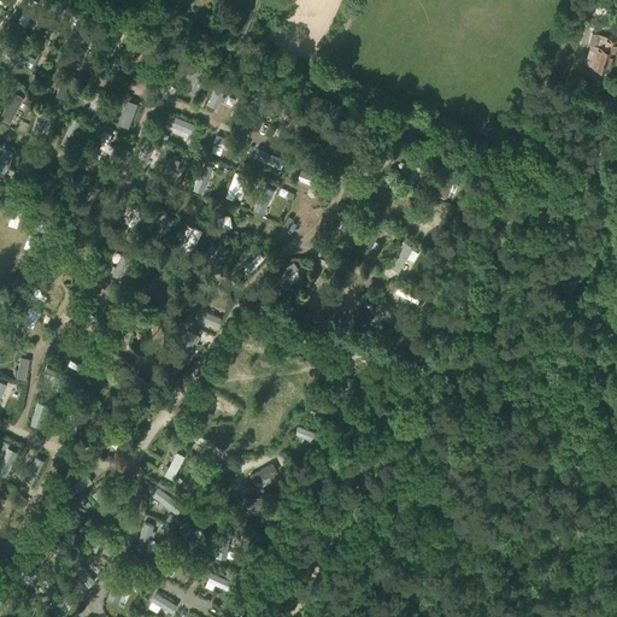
[(33,0),(29,0),(18,22),(27,25),(39,3),(33,0)]
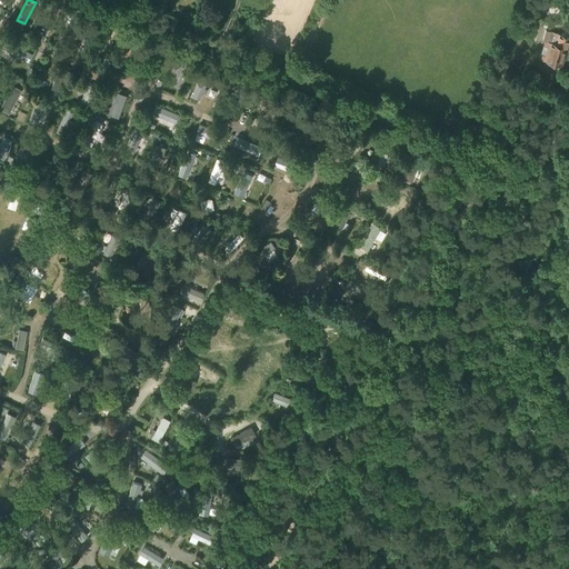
[(47,16),(41,27),(49,30),(52,23),(57,27),(61,19),(57,18),(56,20),(55,19),(47,16)]
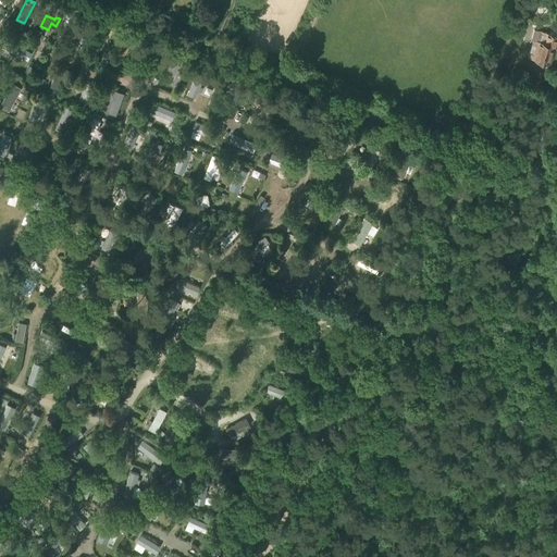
[(74,21),(64,42),(72,46),(82,25),(74,21)]
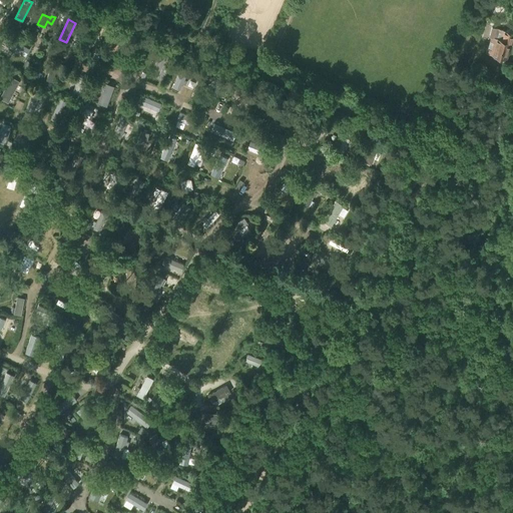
[(93,26),(84,47),(91,50),(100,29),(93,26)]
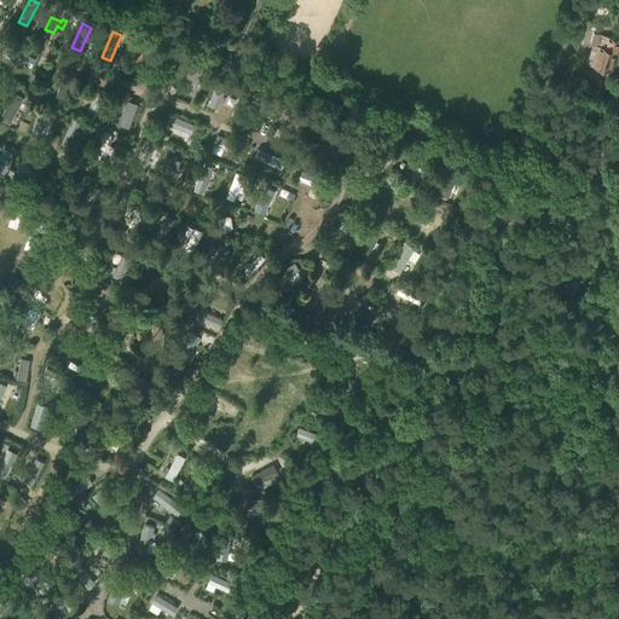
[(599,45),(593,65),(611,70),(618,41),(618,39),(608,36),(606,47),(599,45)]
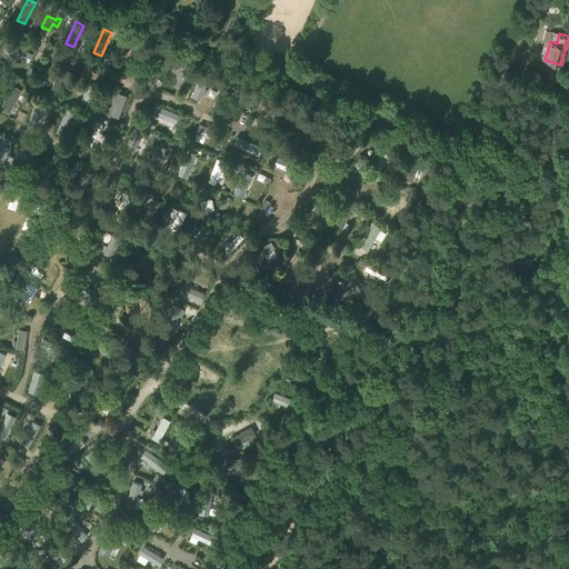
[(128,38),(119,61),(127,65),(136,40),(128,38)]
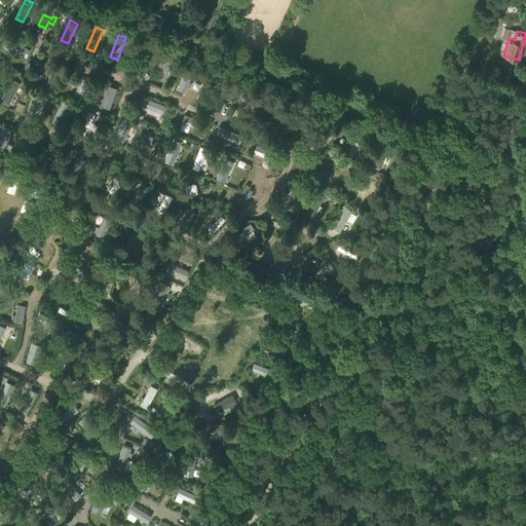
[(9,39),(5,45),(25,57),(29,50),(9,39)]
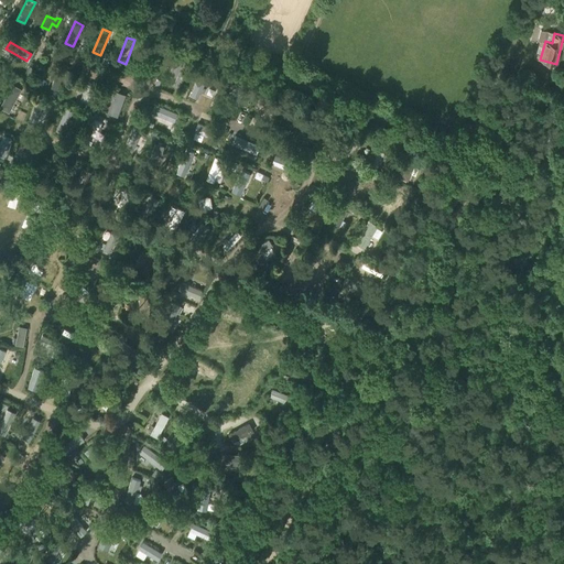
[(151,51),(141,73),(149,76),(159,54),(151,51)]
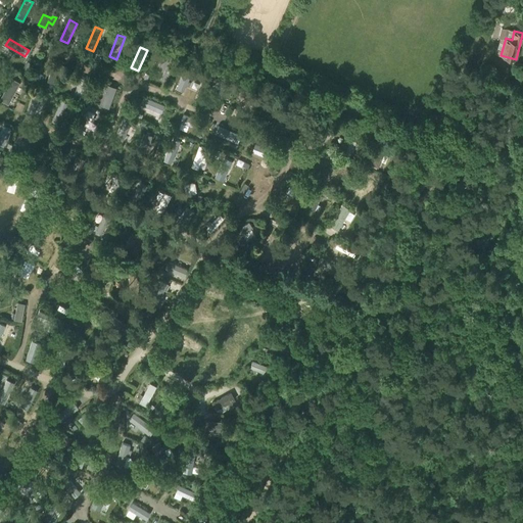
[(163,55),(154,75),(161,78),(171,57),(163,55)]
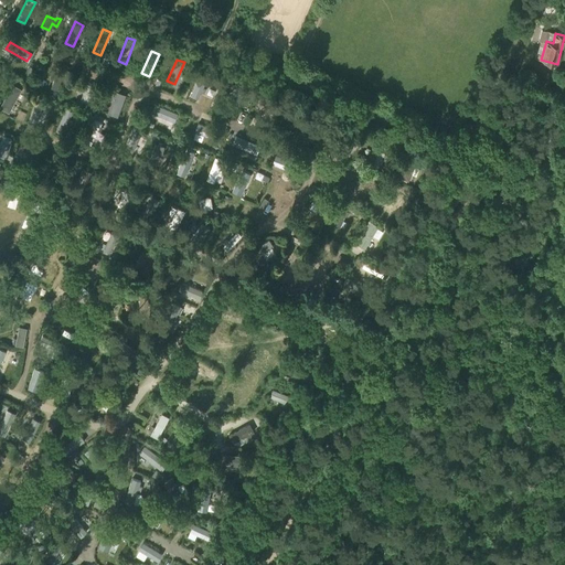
[(60,70),(52,88),(59,91),(66,73),(60,70)]
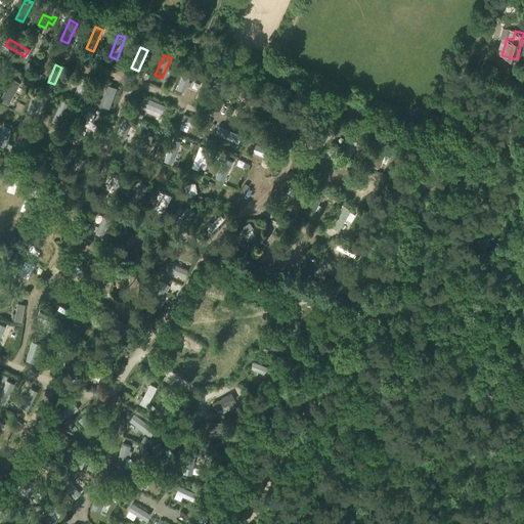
[(184,71),(176,88),(184,91),(191,75),(184,71)]
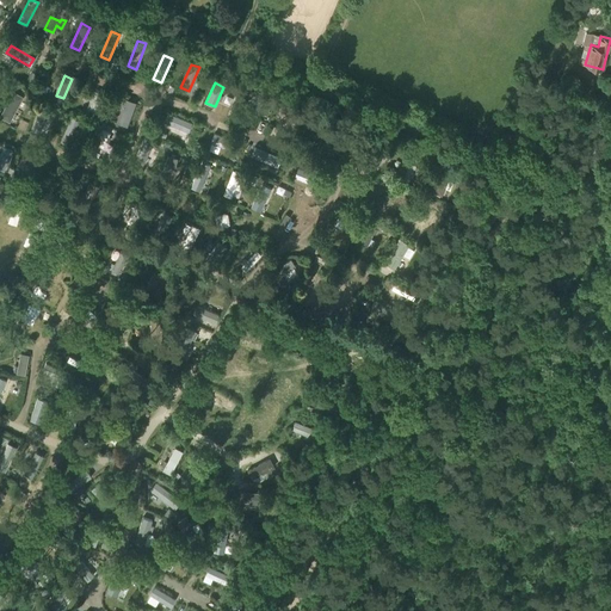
[(96,90),(85,111),(93,116),(104,94),(96,90)]
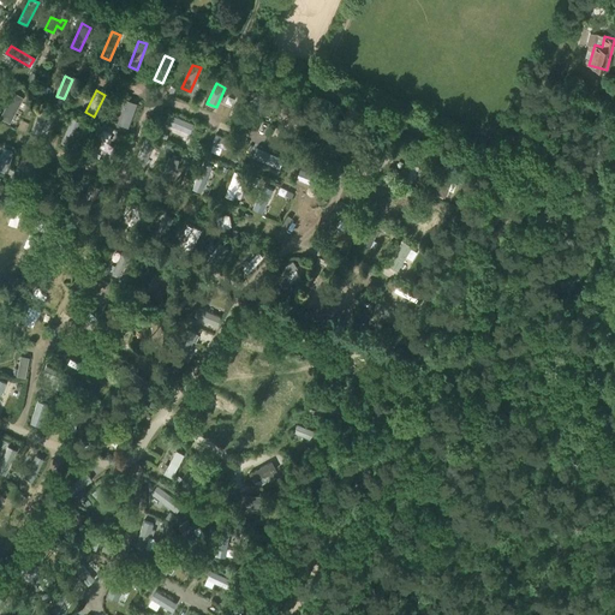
[(252,91),(242,117),(250,120),(261,95),(252,91)]
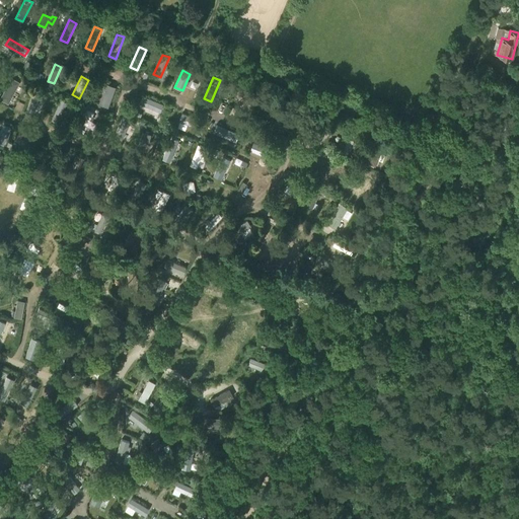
[(11,78),(0,98),(0,99),(9,104),(20,83),(11,78)]
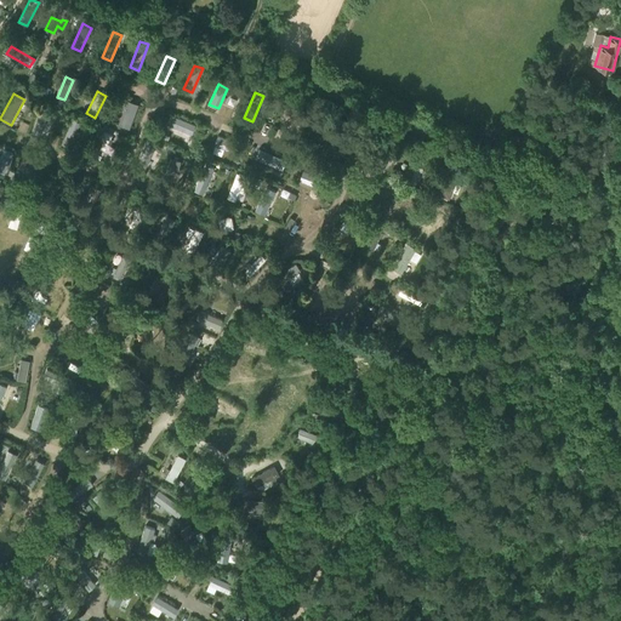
[(127,101),(119,125),(130,130),(140,106),(127,101)]
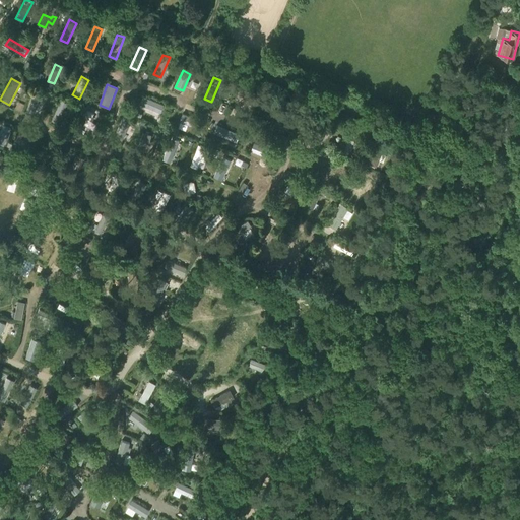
[(239,89),(237,98),(258,103),(260,94),(239,89)]
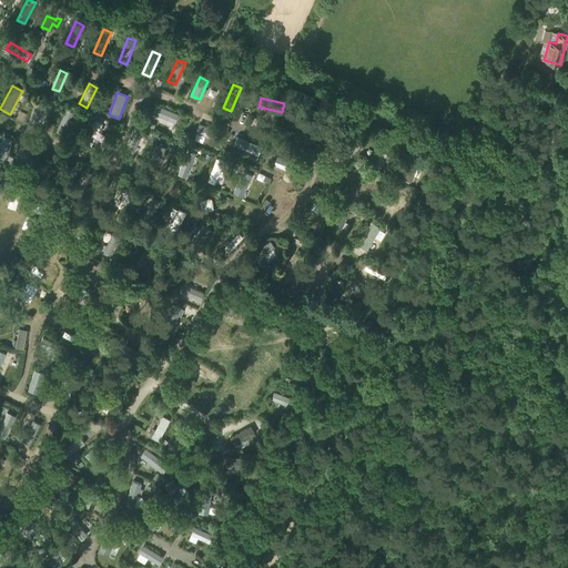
[(39,99),(29,121),(37,124),(47,102),(39,99)]
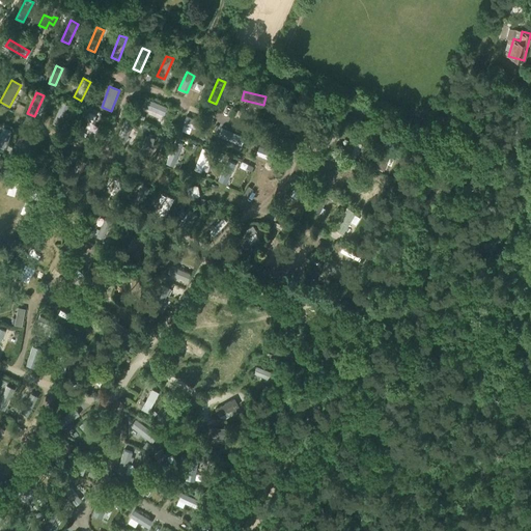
[(146,99),(143,106),(165,114),(168,107),(146,99)]
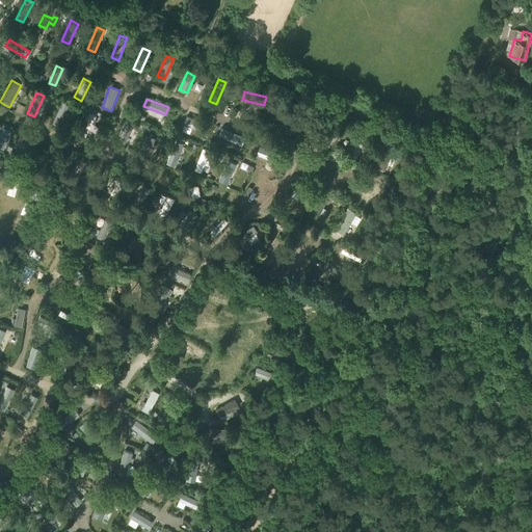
[(61,103),(53,123),(60,126),(70,106),(61,103)]
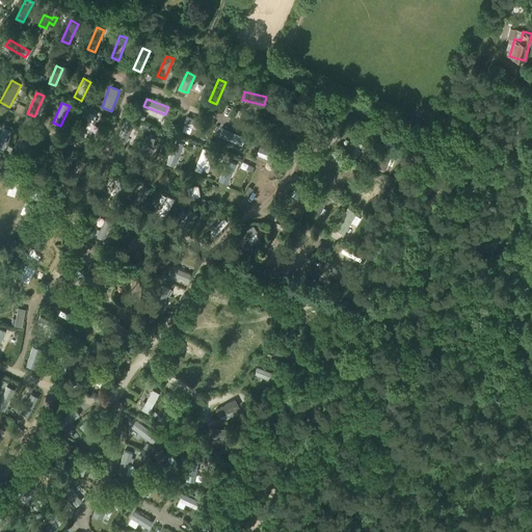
[(88,112),(78,133),(85,136),(96,116),(88,112)]
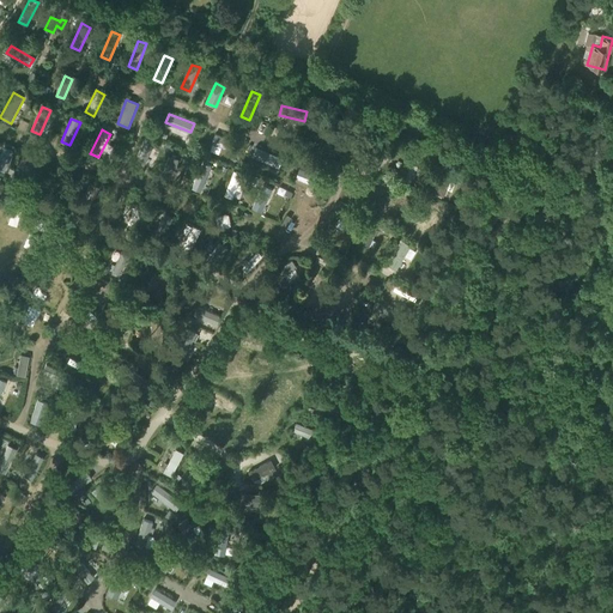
[(214,133),(211,144),(238,153),(242,143),(214,133)]
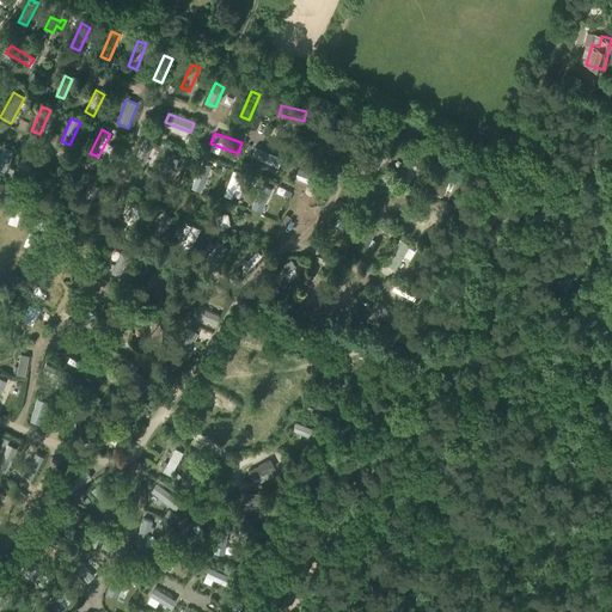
[(328,133),(326,144),(354,145),(355,134),(328,133)]
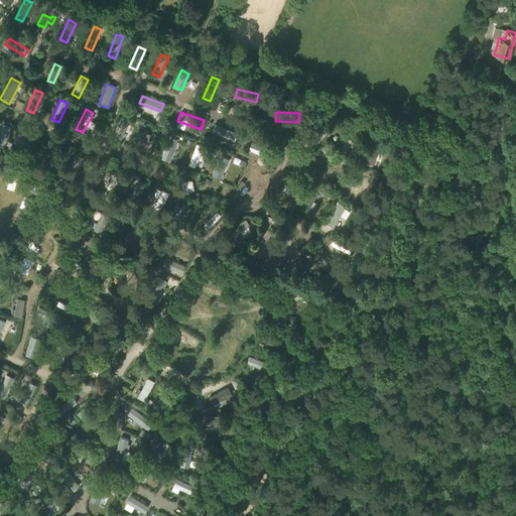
[(122,116),(114,136),(121,139),(129,119),(122,116)]
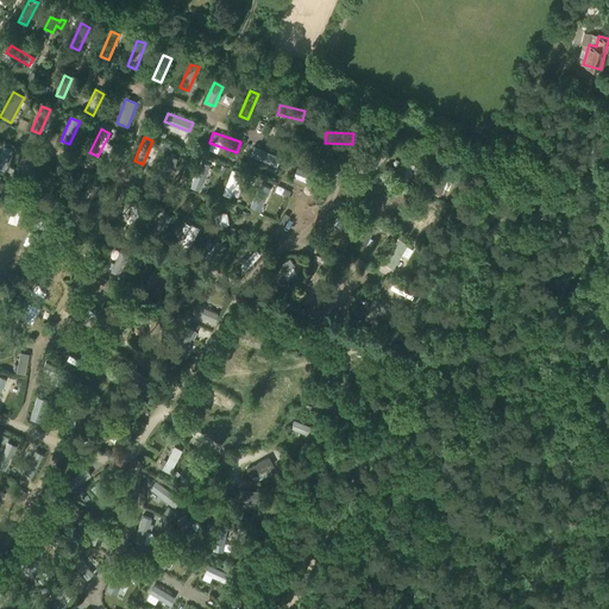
[(376,143),(365,168),(374,171),(381,154),(389,156),(393,149),(376,143)]
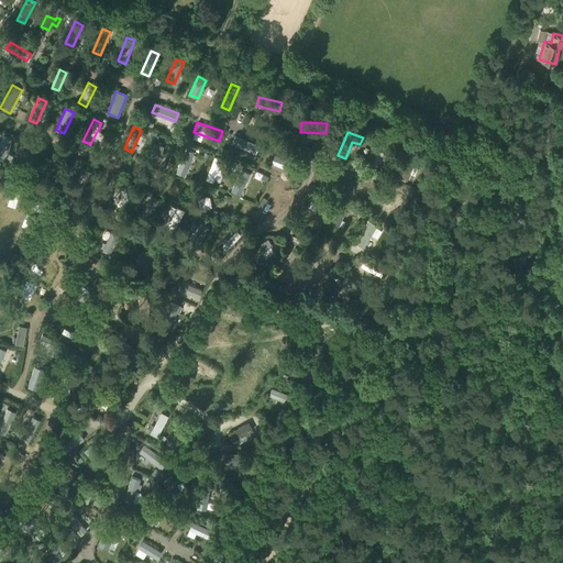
[(4,135),(0,145),(0,157),(4,159),(12,139),(4,135)]
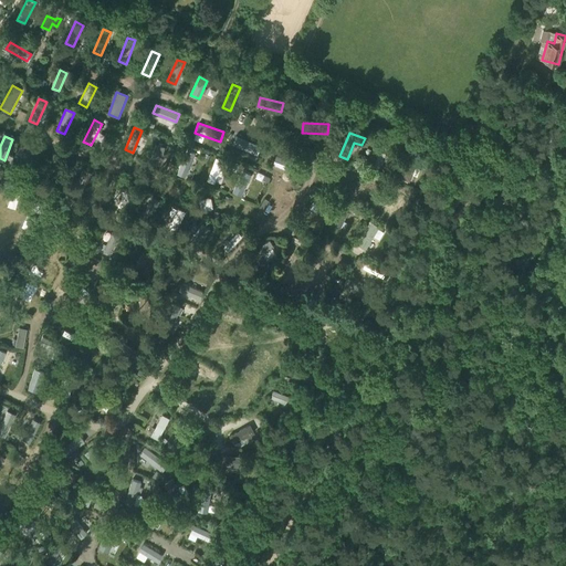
[(237,136),(232,145),(257,155),(260,146),(237,136)]
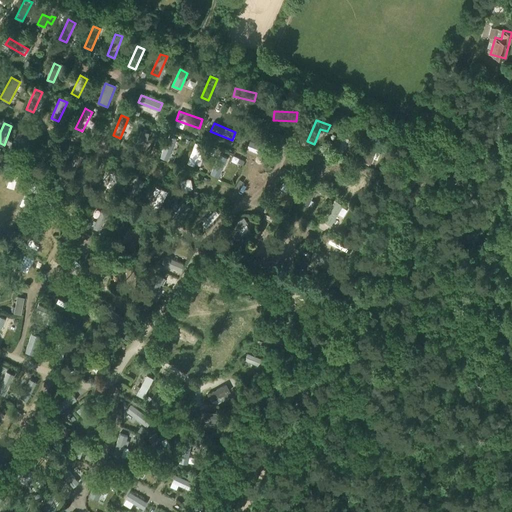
[(137,140),(134,146),(143,149),(149,133),(141,130),(137,140)]
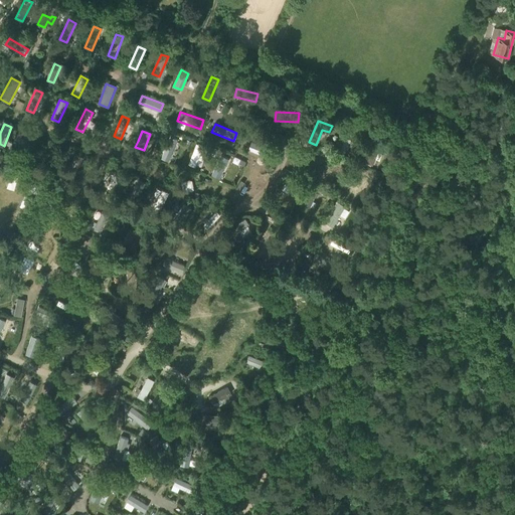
[(25,135),(16,154),(24,158),(33,138),(25,135)]
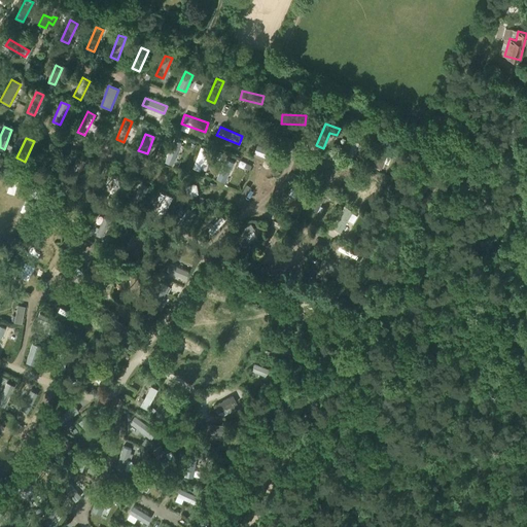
[(174,140),(165,163),(172,165),(181,143),(174,140)]
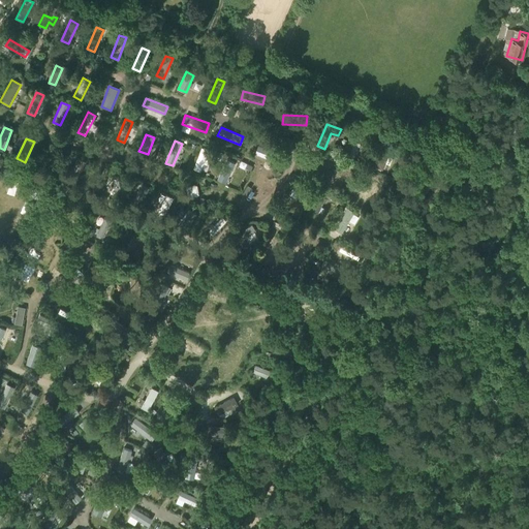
[(381,146),(373,166),(380,170),(390,149),(381,146)]
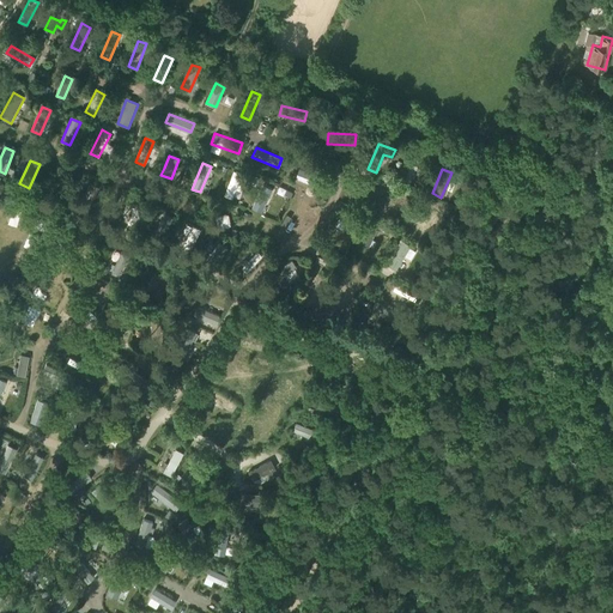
[(234,171),(225,195),(234,199),(242,175),(234,171)]
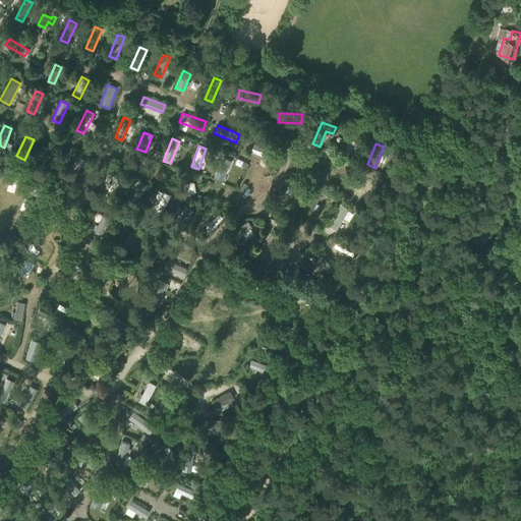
[(253,163),(268,165),(270,155),(255,152),(253,163)]
